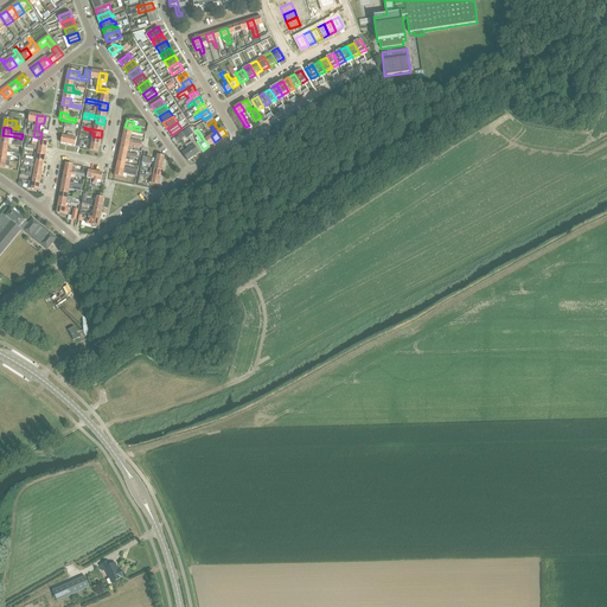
[(75,146),(77,139),(72,138),(74,135),(66,133),(66,136),(63,135),(61,144),(75,146)]
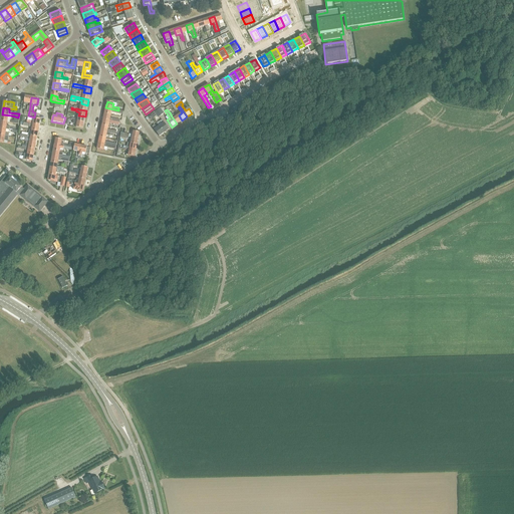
[(110,114),(104,113),(103,119),(109,120),(110,120),(119,122),(120,120),(110,118),(110,114)]
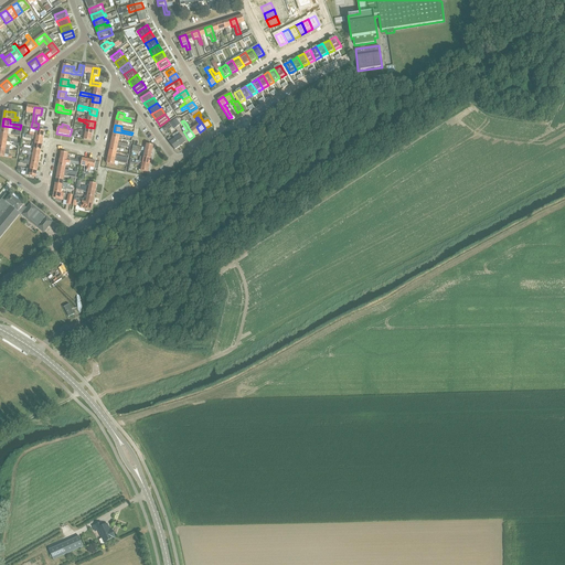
[(2,126),(1,134),(8,135),(11,135),(20,136),(21,131),(18,131),(16,130),(16,132),(11,132),(12,127),(2,126)]
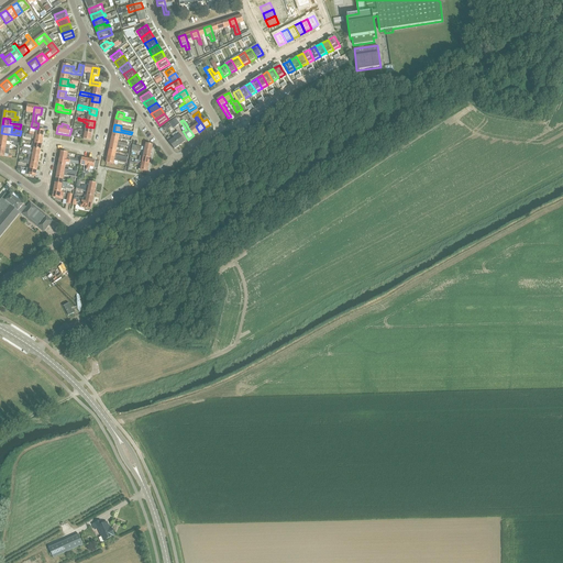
[(190,125),(188,128),(190,130),(194,135),(199,132),(196,127),(192,129),(190,125)]
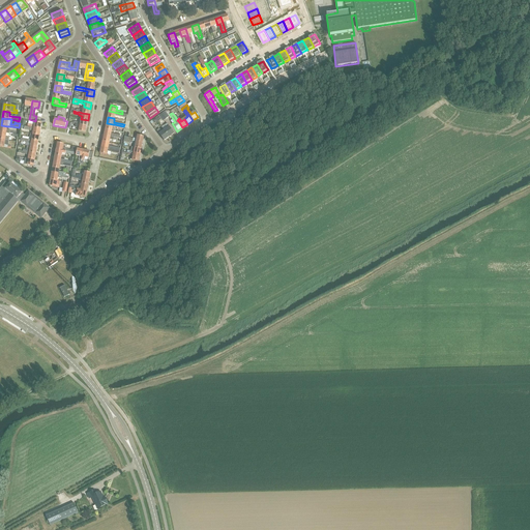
[(79,131),(85,133),(86,126),(77,124),(76,124),(76,126),(75,128),(79,129),(79,131)]
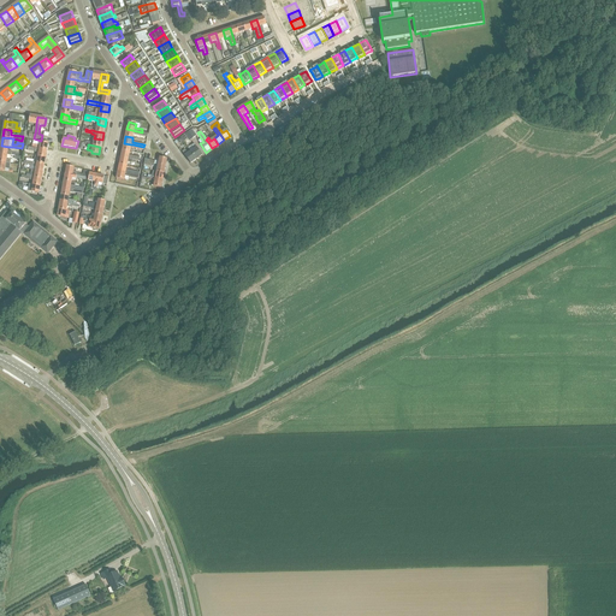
[(191,152),(196,160),(202,155),(194,144),(191,146),(194,149),(191,152)]
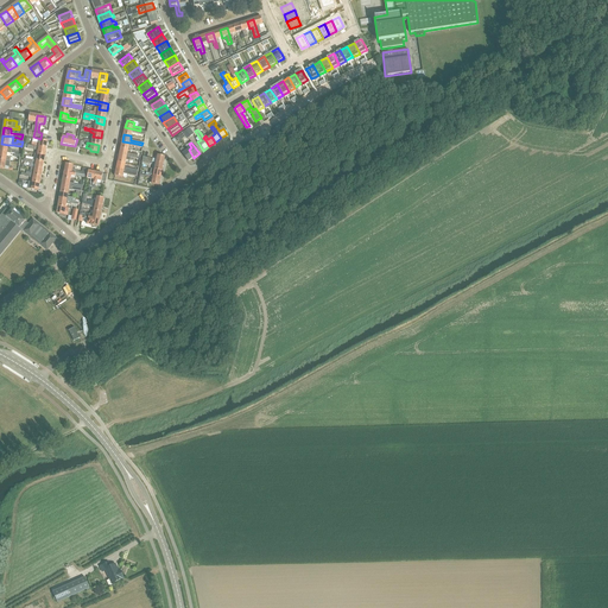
[(8,145),(1,144),(0,147),(0,151),(7,153),(11,153),(16,154),(18,154),(19,152),(12,151),(12,149),(8,149),(8,145)]
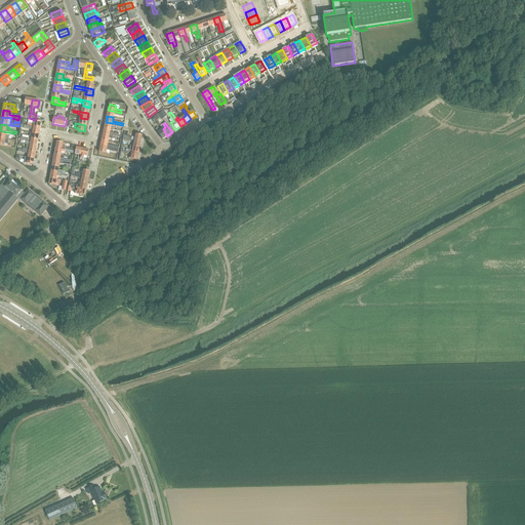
[(24,128),(33,130),(33,133),(39,134),(40,128),(34,127),(27,126),(24,125),(24,128)]
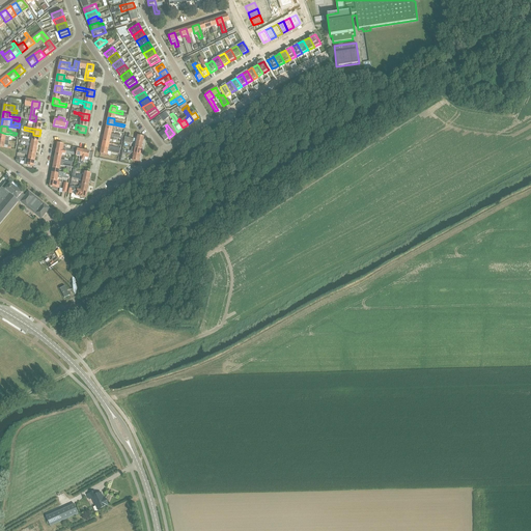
[(112,131),(106,130),(104,136),(111,137),(117,138),(119,139),(120,136),(116,135),(111,134),(112,131)]
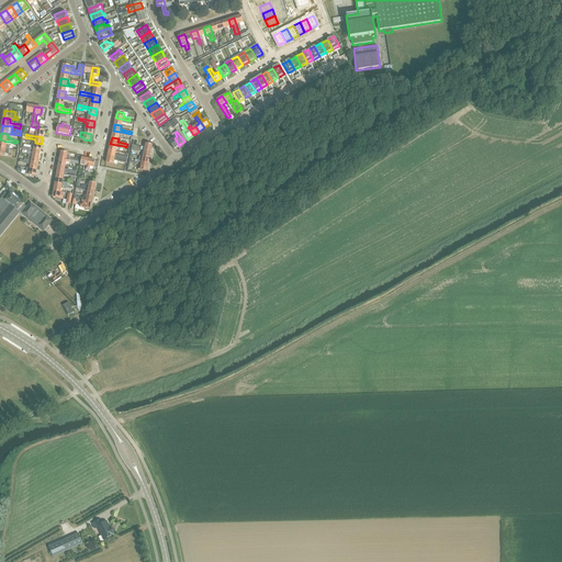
[(179,146),(175,138),(171,141),(169,137),(167,138),(173,149),(179,146)]
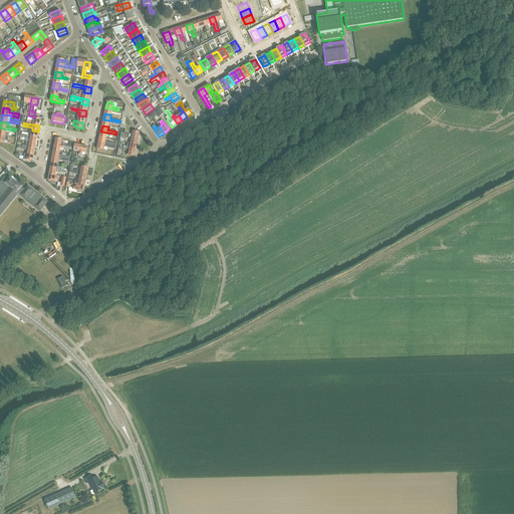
[(6,130),(0,127),(0,135),(8,137),(9,134),(6,133),(6,130)]
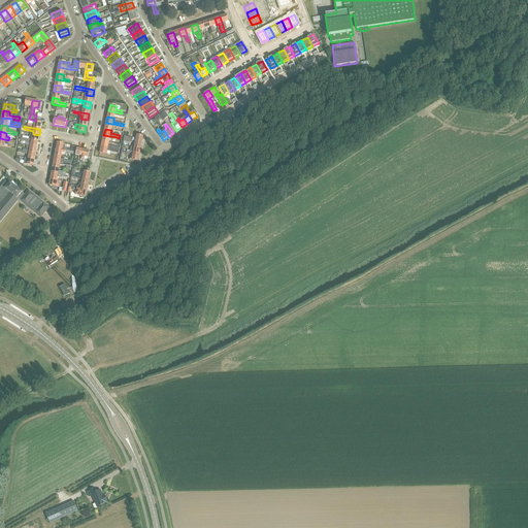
[(0,138),(0,145),(4,147),(7,147),(7,144),(8,140),(0,138)]
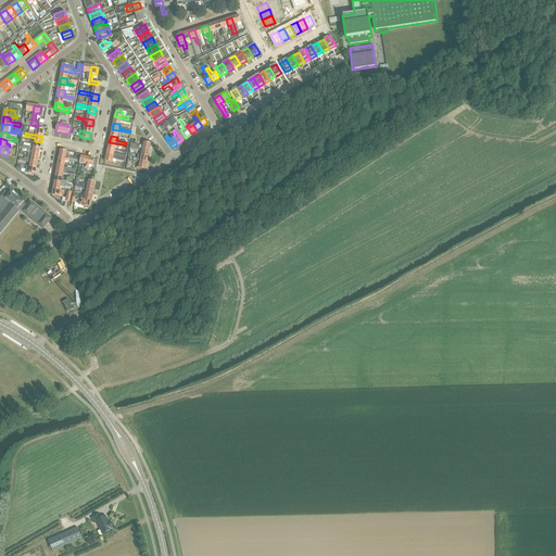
[(27,147),(24,146),(23,146),(22,148),(30,150),(33,151),(32,154),(39,155),(40,149),(30,147),(29,147),(27,147)]
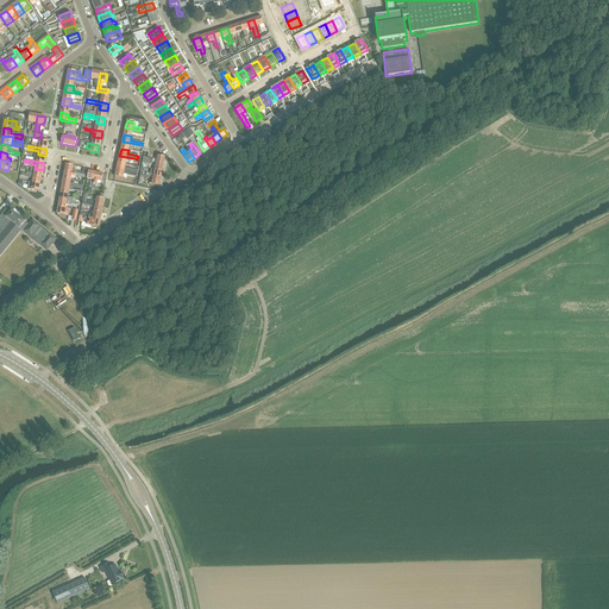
[(118,163),(117,170),(124,171),(137,174),(138,171),(125,168),(125,164),(118,163)]
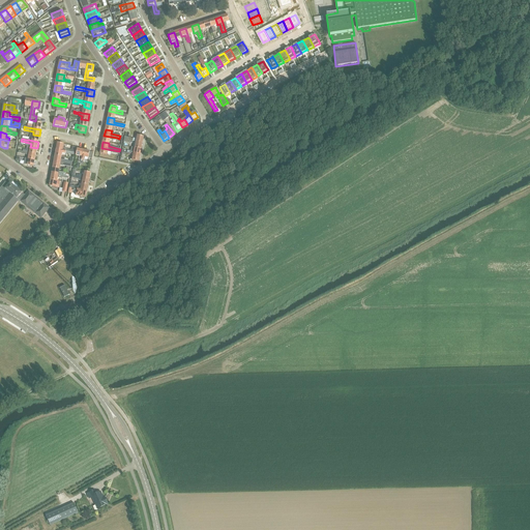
[(57,143),(56,149),(75,152),(76,147),(72,146),(71,149),(66,148),(63,147),(64,144),(57,143)]
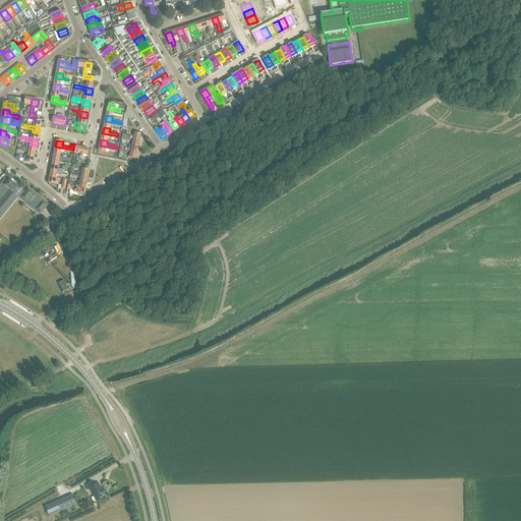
[(82,148),(79,162),(81,162),(82,158),(83,158),(83,155),(91,157),(92,151),(88,150),(89,149),(82,148)]
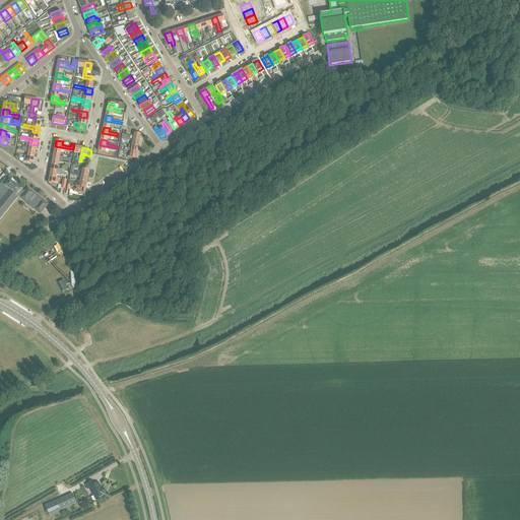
[(36,151),(22,148),(18,148),(18,150),(25,151),(24,151),(28,152),(27,156),(34,157),(36,151)]
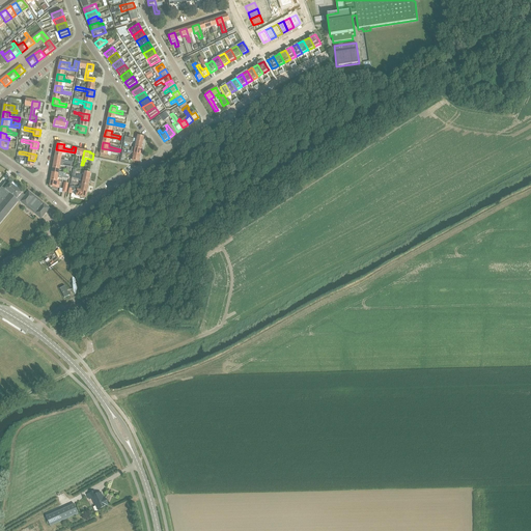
[(62,157),(55,156),(54,162),(73,165),(73,163),(64,162),(64,161),(61,160),(62,157)]
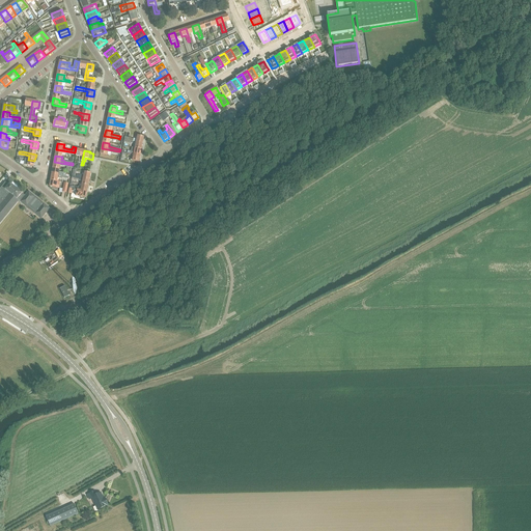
[(73,165),(54,162),(53,168),(60,169),(60,166),(63,166),(66,166),(66,170),(71,171),(73,165)]
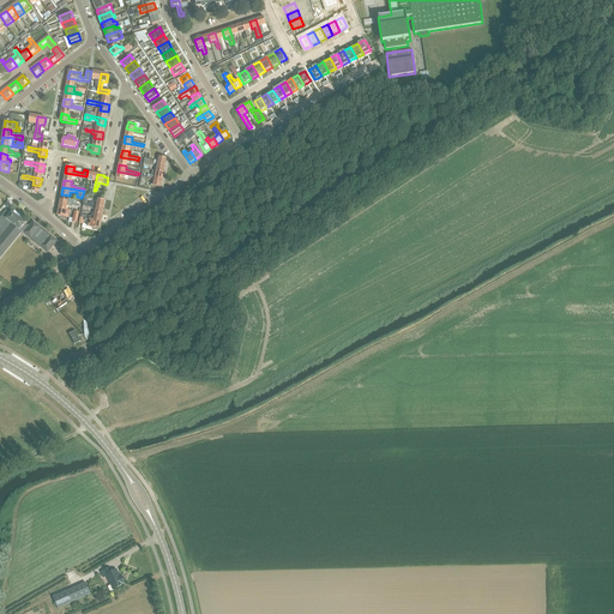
[(61,194),(60,202),(77,204),(77,200),(68,199),(70,196),(61,194)]
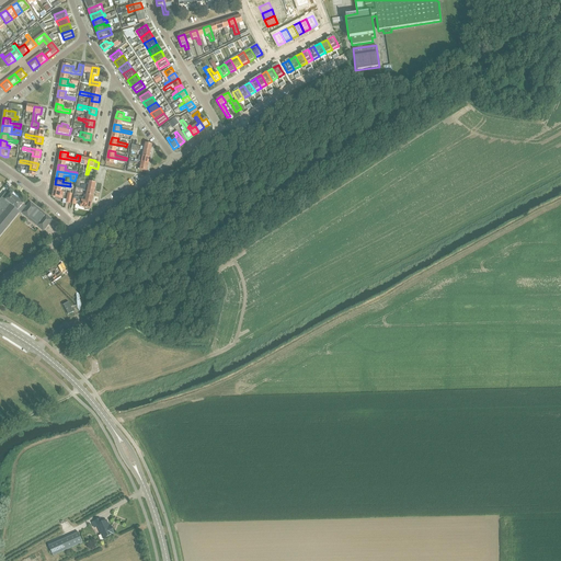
[(94,190),(81,187),(80,186),(76,186),(76,187),(84,190),(83,190),(88,191),(87,195),(93,196),(94,190)]
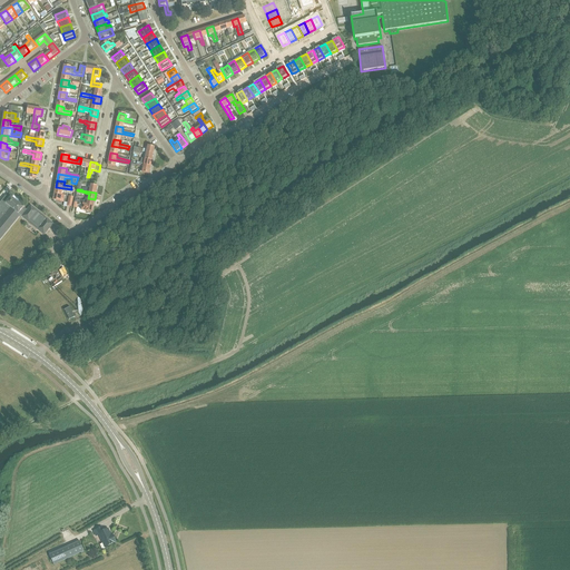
[(0,239),(9,229),(20,215),(22,216),(22,217),(29,223),(29,222),(38,228),(37,229),(38,229),(40,232),(45,235),(53,224),(49,220),(47,219),(47,218),(46,219),(40,214),(37,212),(38,212),(31,206),(27,210),(23,207),(11,197),(9,198),(6,196),(3,199),(0,203),(0,239)]
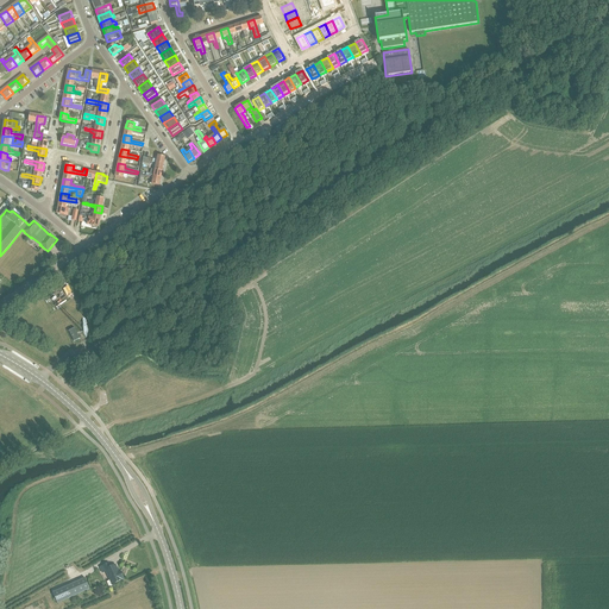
[(99,227),(100,220),(80,215),(79,221),(82,223),(83,219),(88,220),(88,221),(87,225),(90,225),(99,227)]
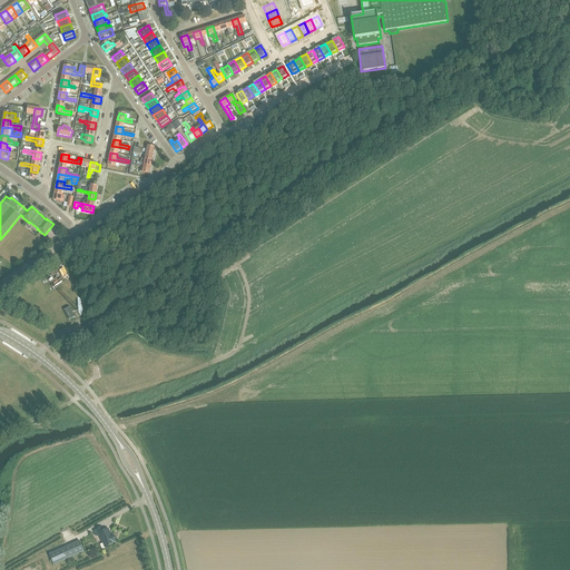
[(69,321),(75,317),(70,307),(65,310),(69,321)]
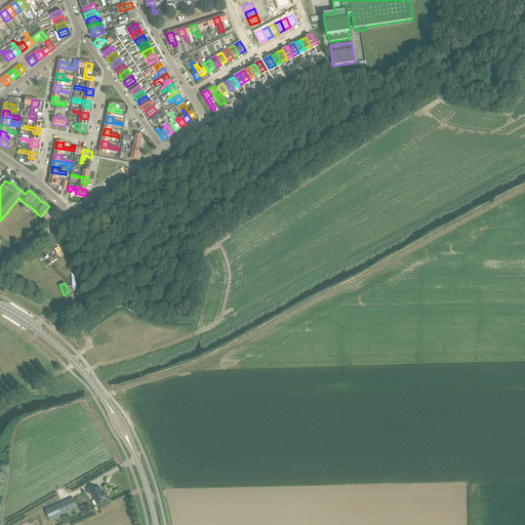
[(93,506),(96,505),(107,499),(105,494),(104,495),(99,487),(95,489),(94,486),(86,489),(88,493),(91,492),(94,500),(92,501),(93,506)]
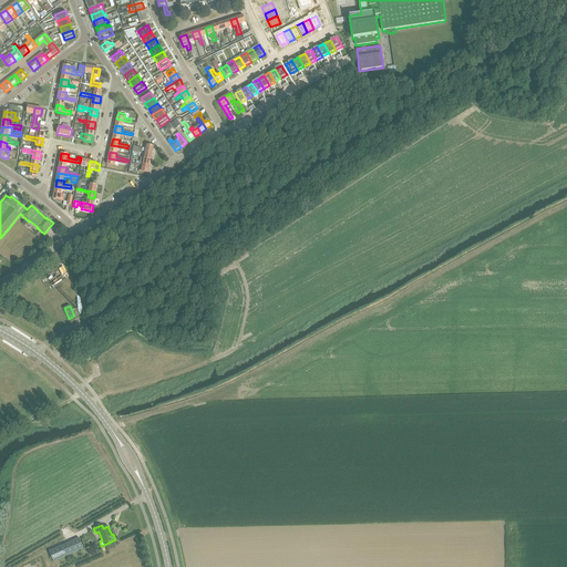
[(53,562),(84,548),(80,538),(49,552),(53,562)]
